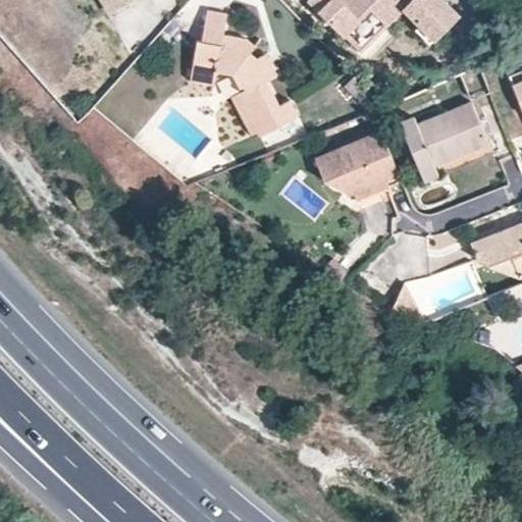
[(101,0),(108,11),(127,0),(101,0)]
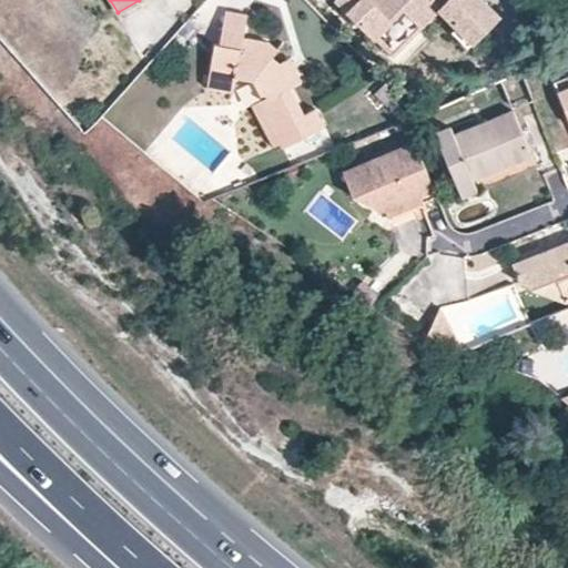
[(439,10),(453,23),(456,20),(474,38),(498,13),(484,0),(334,0),(374,38),(405,8),(402,4),(405,0),(444,0),(436,7),(439,10)]
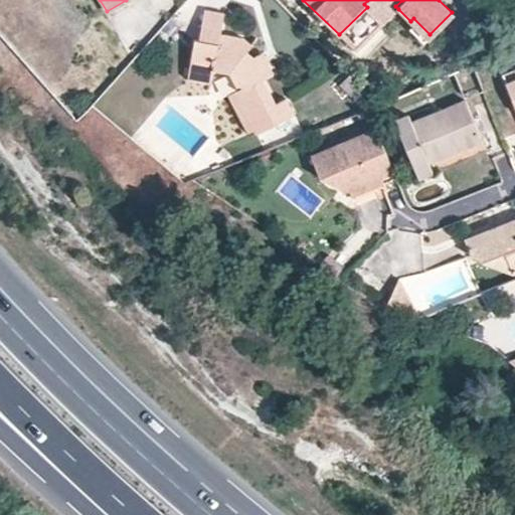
[(367,0),(364,4),(367,7),(382,23),(398,9),(395,6),(402,0),(367,0)]
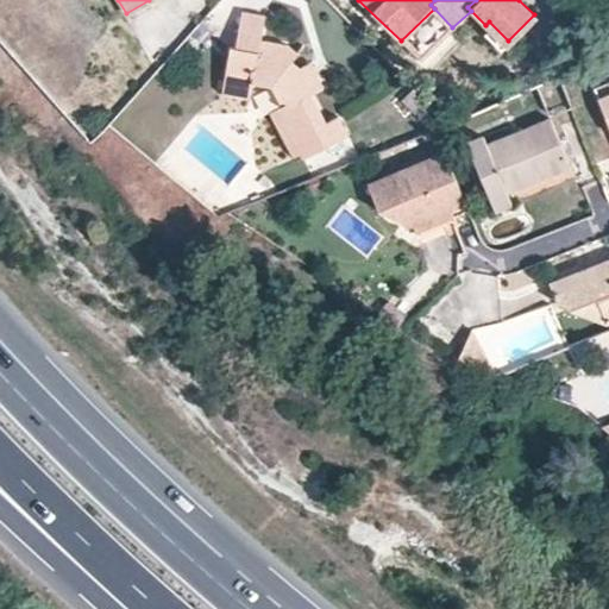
[(282,105),(277,107),(301,152),(303,157),(347,133),(338,115),(327,120),(313,90),(318,88),(307,63),(301,67),(293,58),(299,51),(289,41),(263,37),(265,13),(242,10),(238,45),(231,44),(226,79),(255,85),(255,81),(272,85),(282,105)]
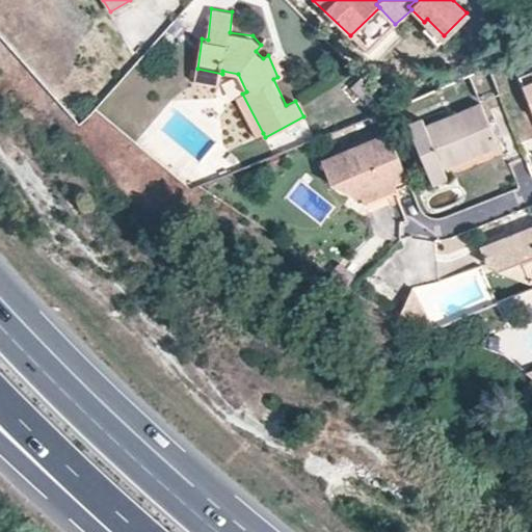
[(444,35),(427,19),(421,25),(439,41),(444,35)]
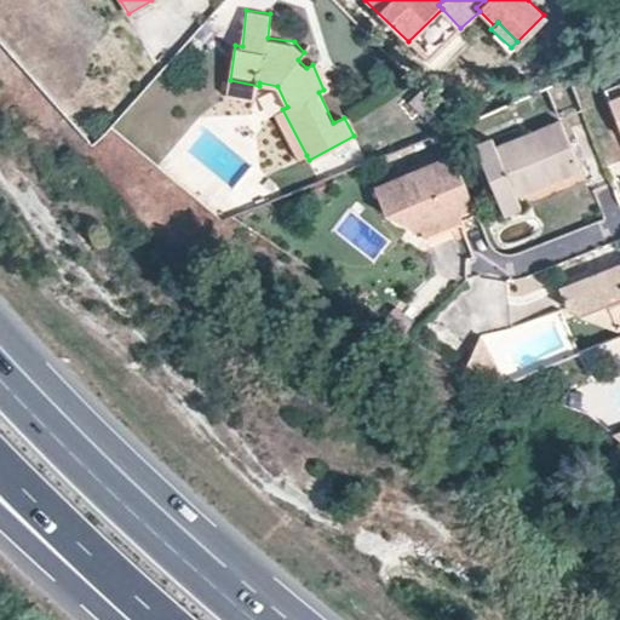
[(317,62),(313,64),(323,90),(331,86),(317,62)]
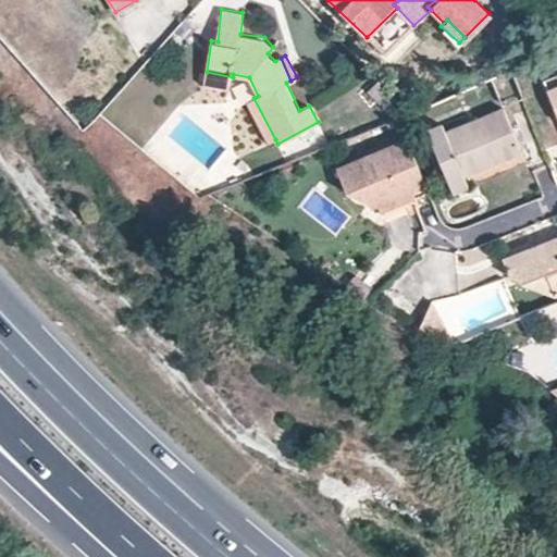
[(232,88),(233,77),(207,72),(205,84),(232,88)]
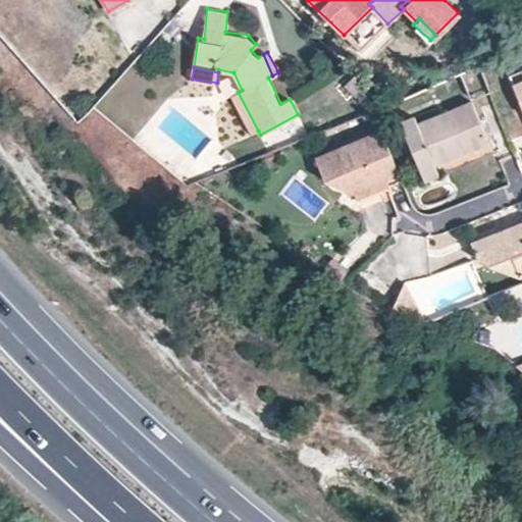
[(521,81),(513,85),(521,108),(521,81)]
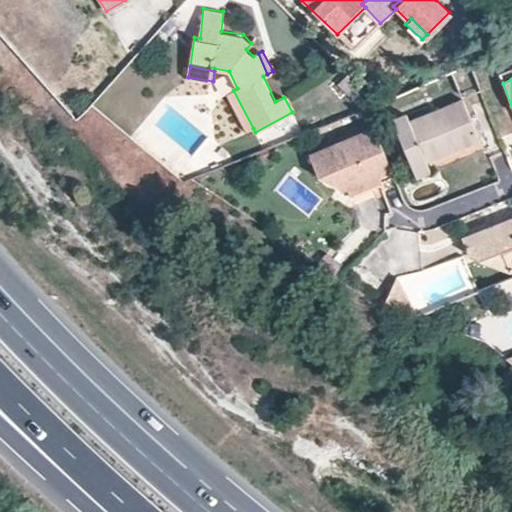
[(253,128),(233,90),(226,93),(245,131),(253,128)]
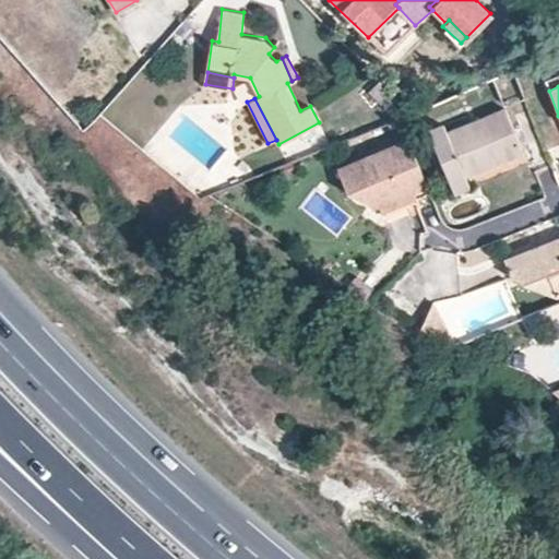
[(443,122),(428,129),(454,191),(468,186),(465,175),(524,151),(506,106),(447,130),(443,122)]
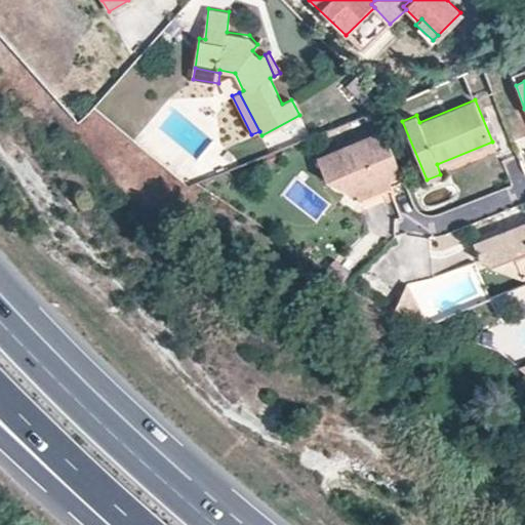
[(389,177),(400,173),(385,130),(317,157),(326,178),(349,193),(389,177)]
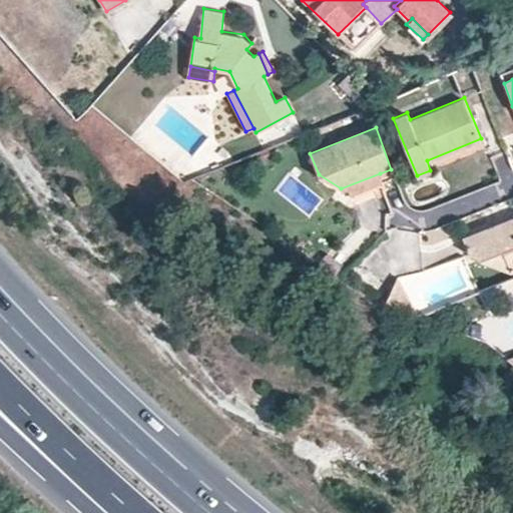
[(222,145),(218,151),(223,156),(228,151),(222,145)]
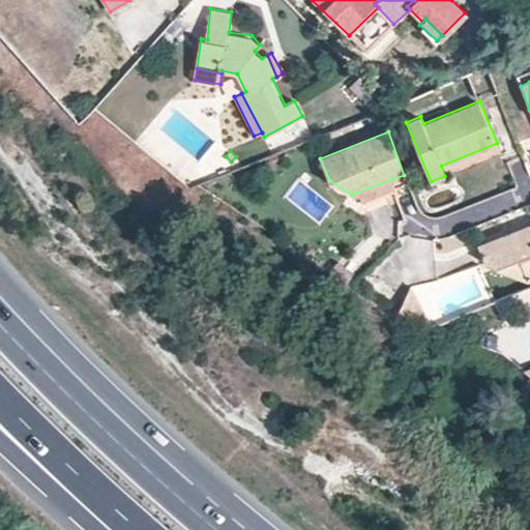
[(395,187),(392,179),(352,195),(363,202),(395,187)]
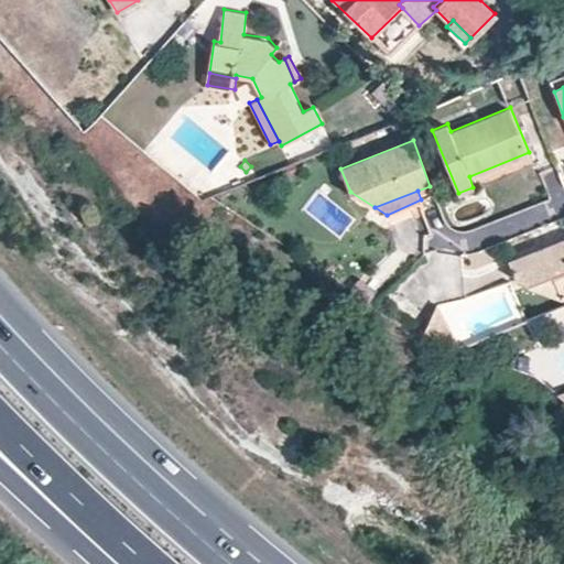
[(563,242),(561,245),(562,249),(551,253),(548,247),(509,261),(519,285),(524,286),(553,275),(561,300),(563,300),(563,242)]
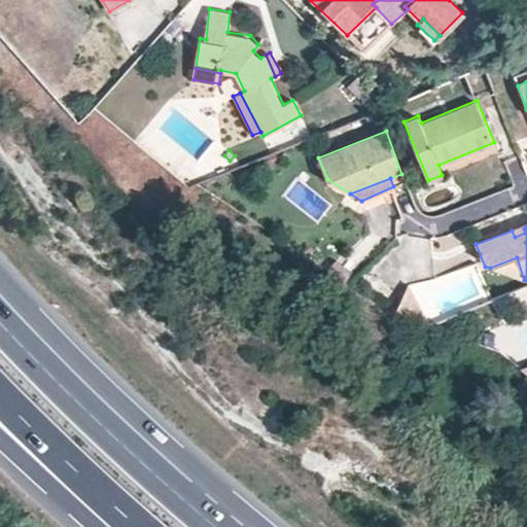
[(525,233),(524,229),(523,226),(512,231),(515,237),(525,233)]
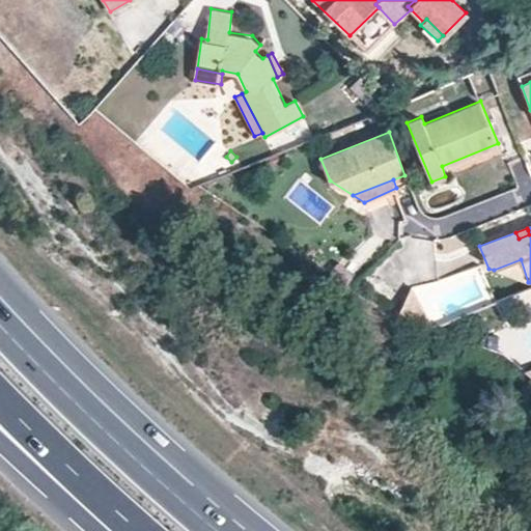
[(521,259),(494,270),(528,282),(521,259)]
